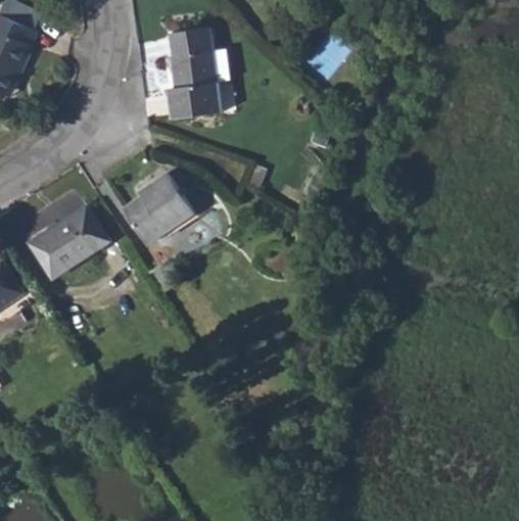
[(0,93),(10,97),(38,32),(0,14),(0,93)]
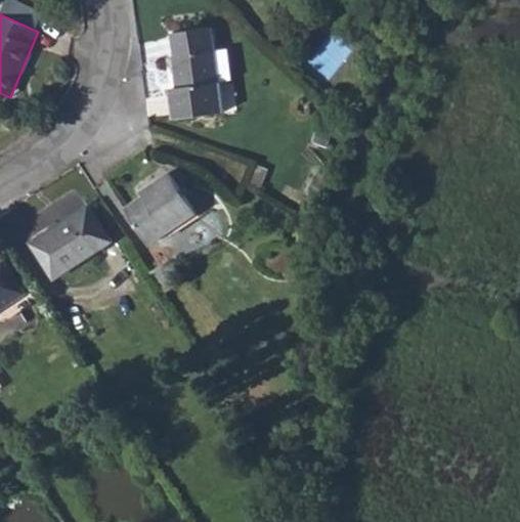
[(173,87),(167,89),(171,119),(221,113),(217,83),(229,82),(225,48),(207,50),(204,28),(169,32),(172,55),(175,87),(173,87)]
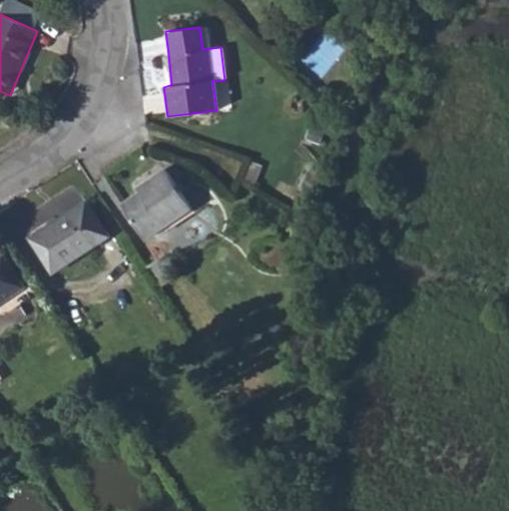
[(138,194),(121,205),(143,240),(191,211),(166,172),(136,191),(138,194)]
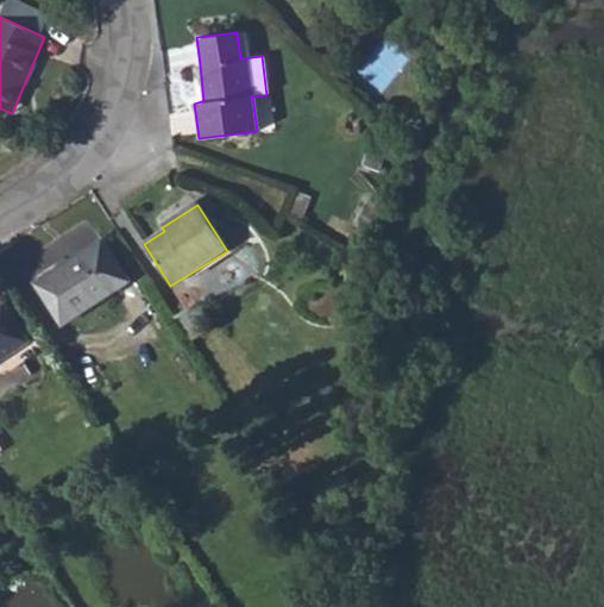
[(100,245),(32,287),(58,329),(126,285),(100,245)]
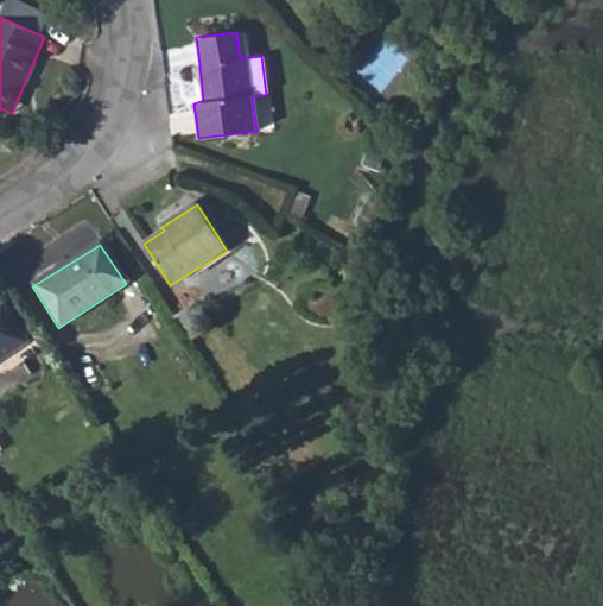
[(0,360),(23,346),(0,311),(0,360)]
